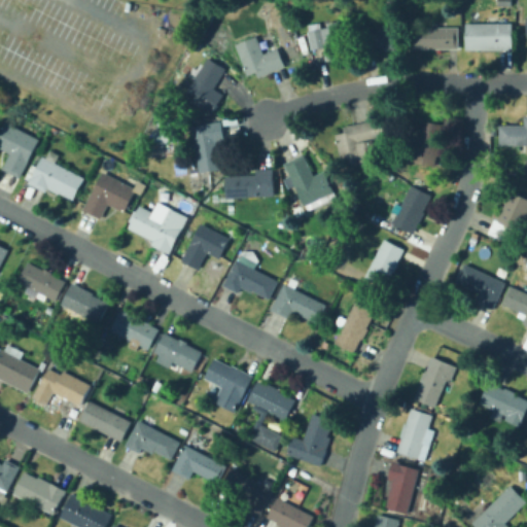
[(389,16),(389,23),(396,22),(399,48),(367,53),(366,51),(361,51),(359,37),(365,36),(364,26),(365,26),(364,20),(389,16)]
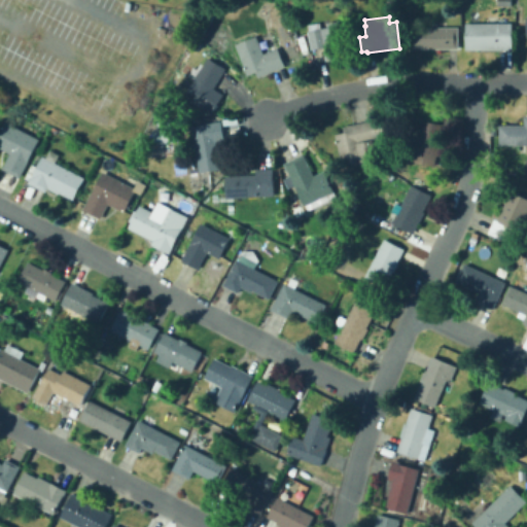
[(327,61),(324,47),(312,49),(308,31),(310,31),(309,25),(321,22),(323,28),(328,27),(327,23),(339,21),(347,57),(327,61)]
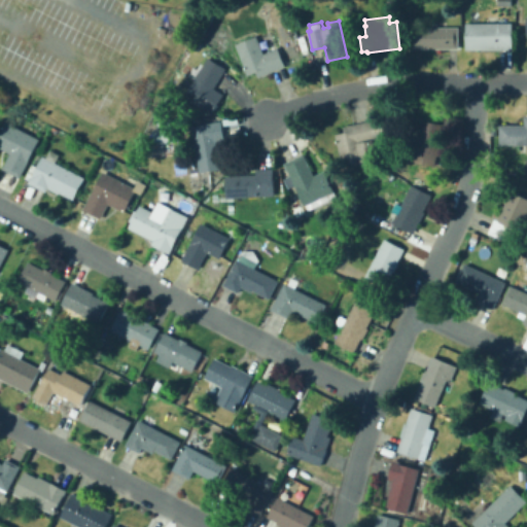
[(513,49),(466,49),(465,23),(513,23),(513,49)]
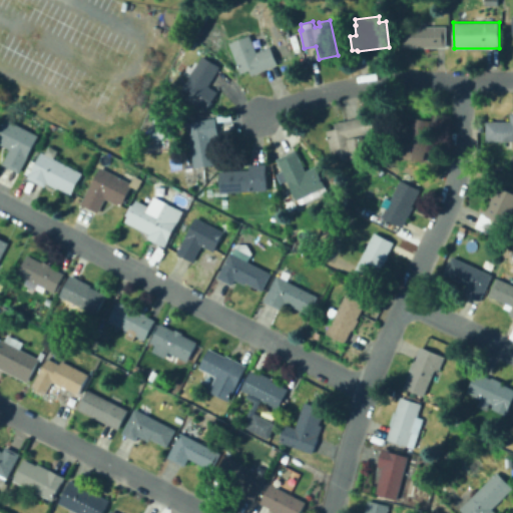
[(447,47),(405,47),(405,26),(447,26),(447,47)]
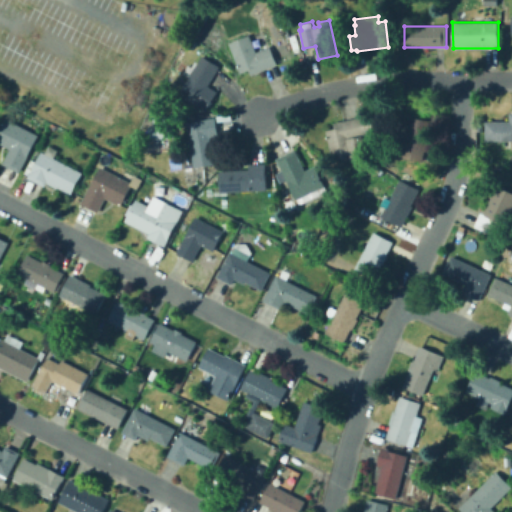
[(251,74),(249,70),(241,73),(230,43),(250,35),(256,52),(271,46),(278,64),(251,74)]
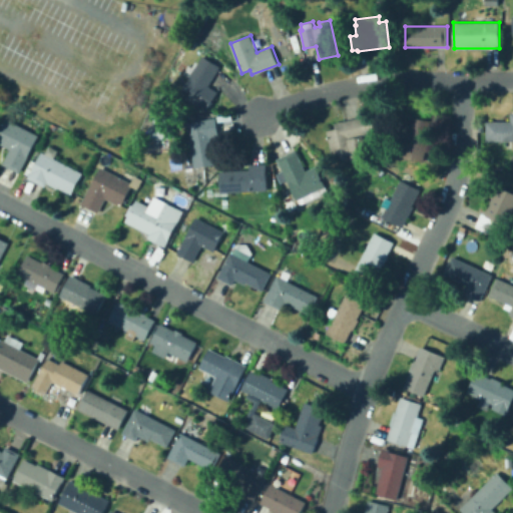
[(206,111),(179,95),(202,56),(220,66),(208,86),(218,91),(206,111)]
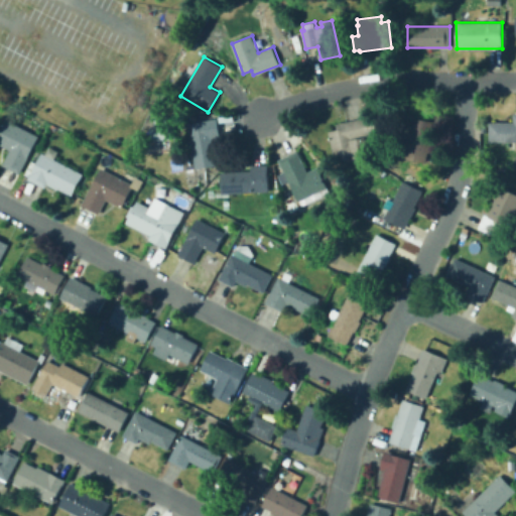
[(515,113),(515,141),(489,141),(489,122),(514,122),(514,113),(515,113)]
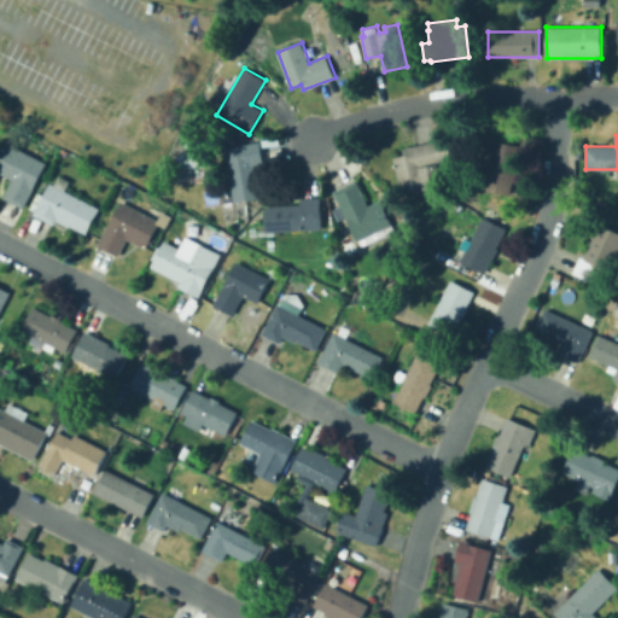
[(439,164),(445,191),(426,196),(425,191),(402,196),(394,157),(404,155),(402,149),(449,138),(454,162),(439,164)]
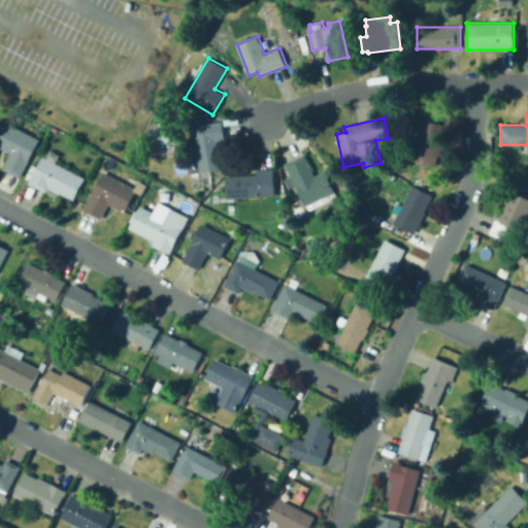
[(200,173),(192,126),(212,122),(223,120),(226,140),(218,142),(223,169),(200,173)]
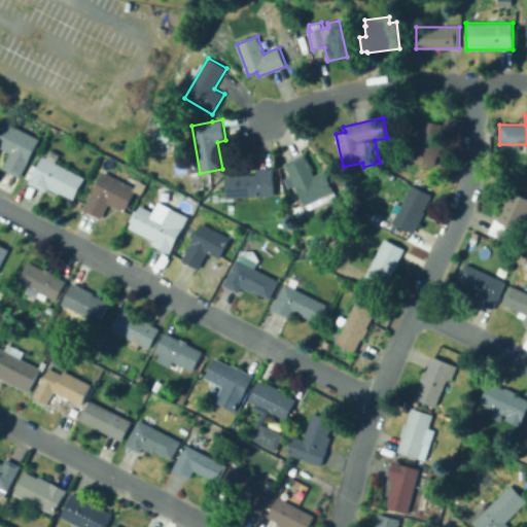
[(20,177),(3,169),(10,153),(0,147),(0,135),(7,121),(40,139),(20,177)]
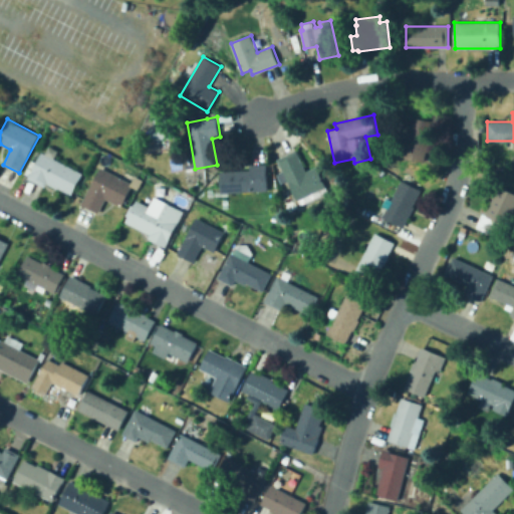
[(432,124),(425,165),(404,162),(410,121),(432,124)]
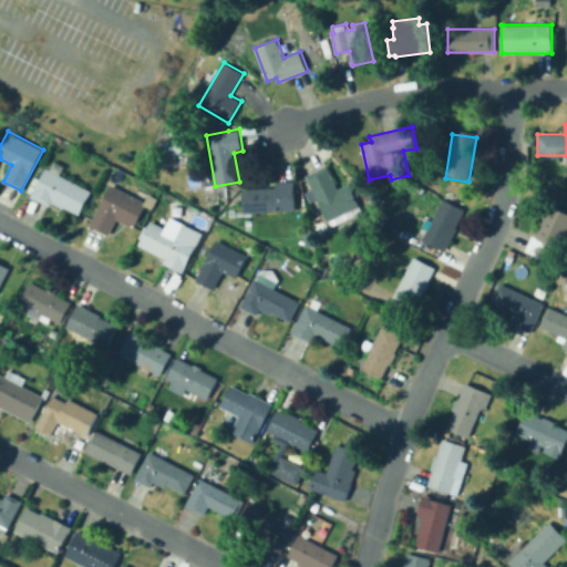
[(171,155),(169,138),(185,137),(186,154),(171,155)]
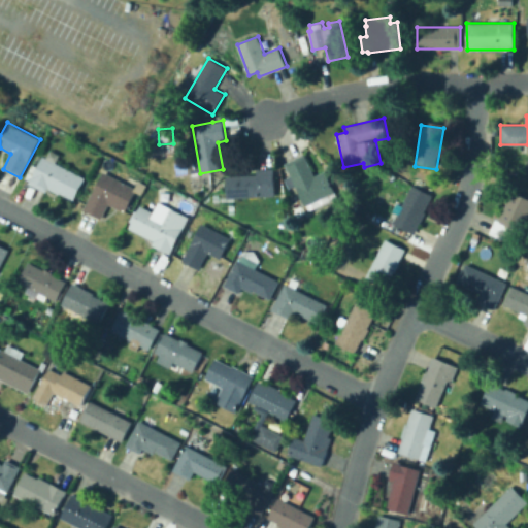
[(310,211),(307,205),(305,207),(285,163),(305,154),(316,175),(326,171),(335,192),(334,192),(337,198),(310,211)]
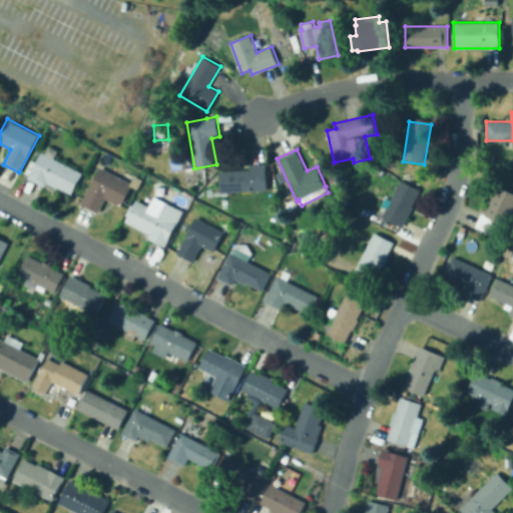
[(72,194),(56,186),(55,188),(47,183),(45,187),(28,178),(29,175),(25,173),(32,160),(36,162),(42,151),(83,172),(72,194)]
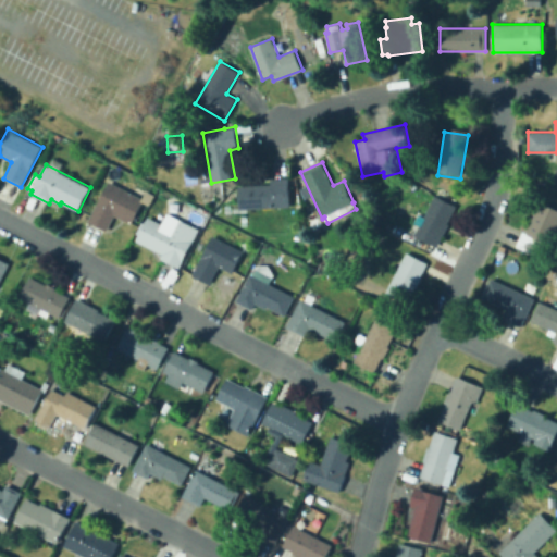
[(239,210),(238,186),(271,184),(271,178),(289,177),(291,207),(239,210)]
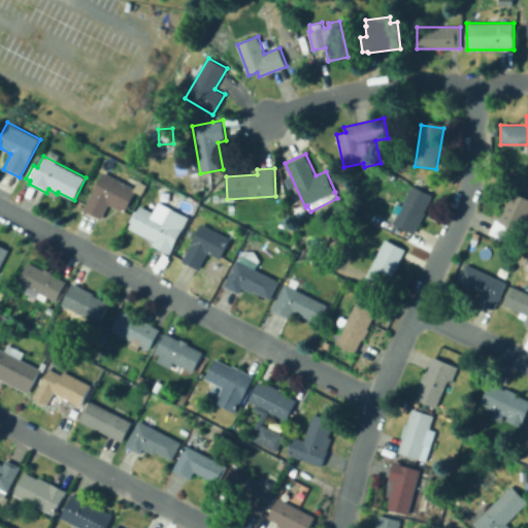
[(101,219),(84,209),(103,172),(137,189),(125,212),(109,204),(101,219)]
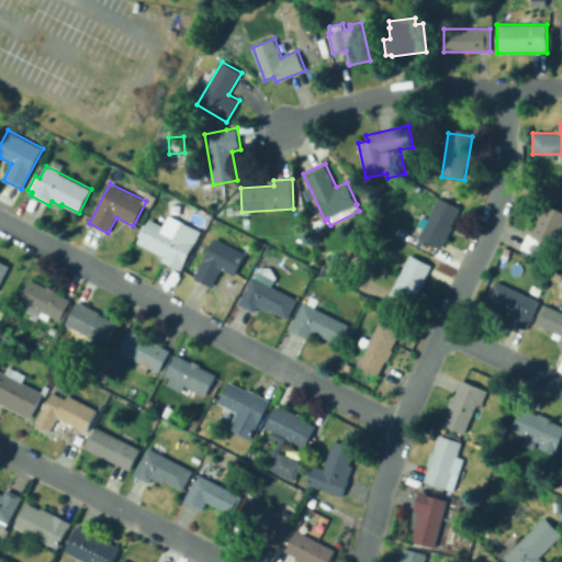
[(453,225),(441,249),(419,237),(439,197),(461,208),(452,225),(453,225)]
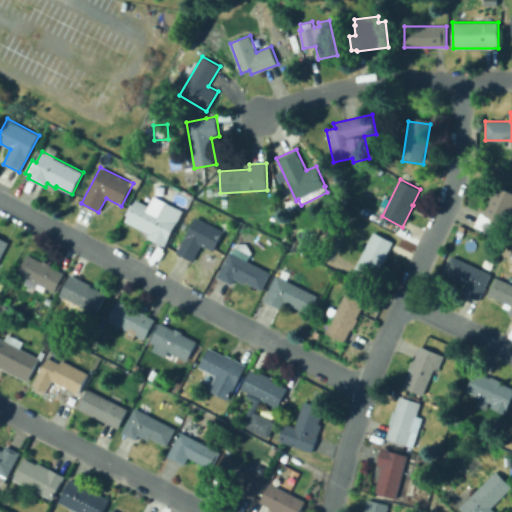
[(511,192),(511,213),(506,226),(501,223),(495,236),(475,227),(482,213),(485,214),(498,186),(511,192)]
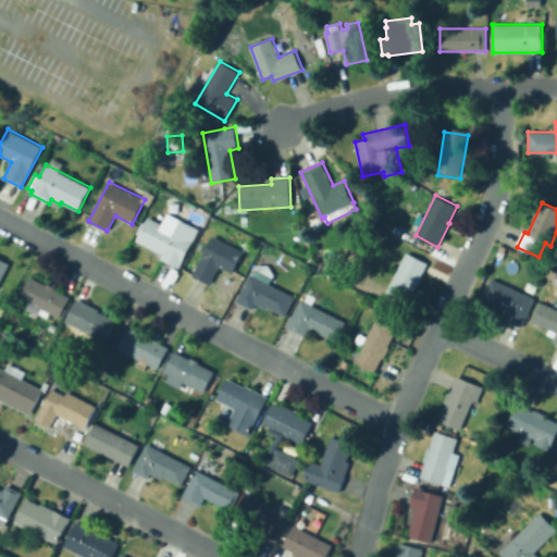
[(181,269),(160,258),(162,255),(135,240),(139,235),(136,234),(143,222),(145,223),(148,217),(155,220),(160,211),(166,215),(168,213),(199,230),(181,269)]
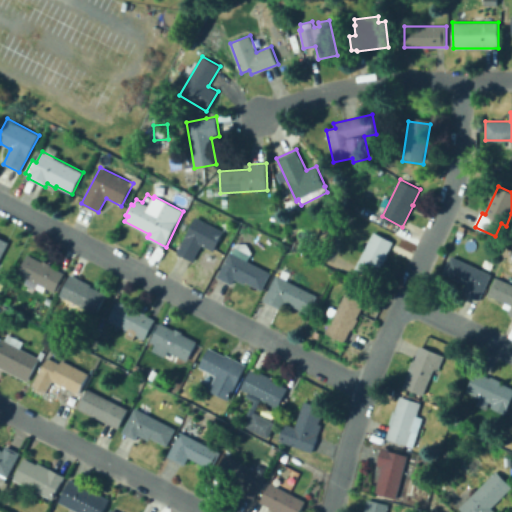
[(193,261),(177,253),(185,236),(196,216),(224,231),(214,251),(202,245),(193,261)]
